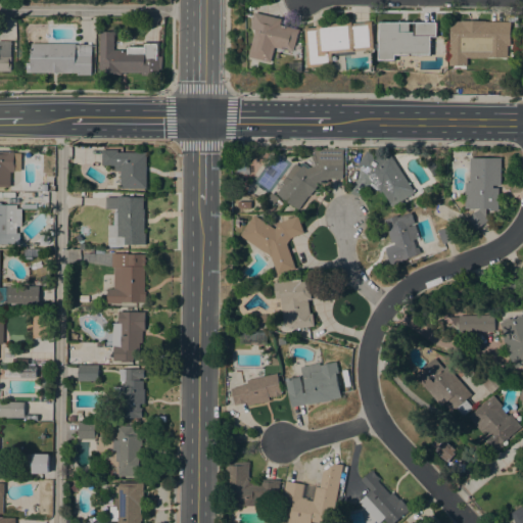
[(282,18),(281,25),(299,29),(294,51),(276,47),(272,62),(249,56),(256,29),(251,28),(255,12),(282,18)]
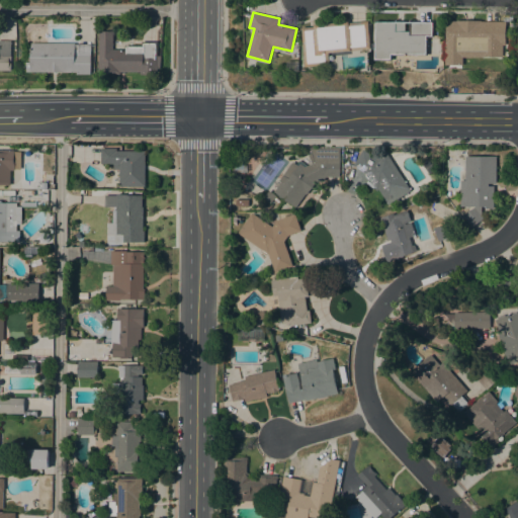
[(375,60),(375,20),(434,20),(434,36),(428,36),(428,55),(413,55),(413,58),(407,58),(407,55),(394,55),(394,60),(375,60)]
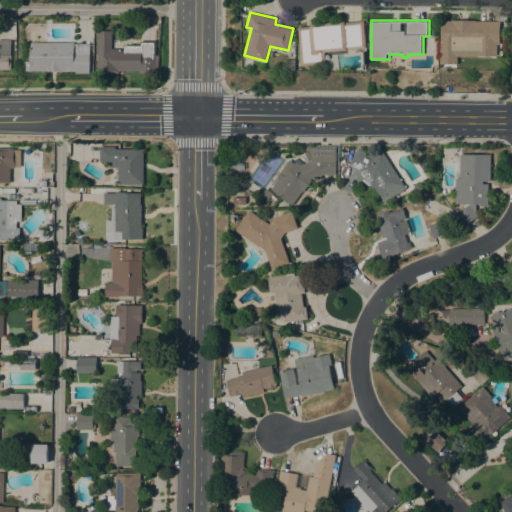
[(441,21),(451,21),(451,20),(475,20),(475,21),(500,21),(499,44),(497,44),(497,56),(479,56),(458,56),(458,64),(440,64),(441,21)]
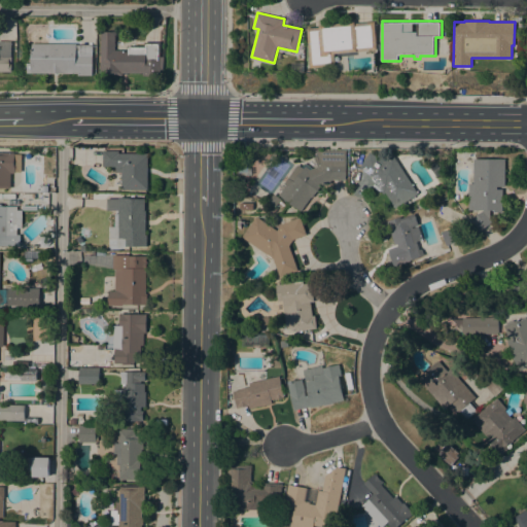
[(319,27),(319,25),(354,22),(355,23),(374,22),(377,49),(335,54),(336,65),(311,68),(307,28),(319,27)]
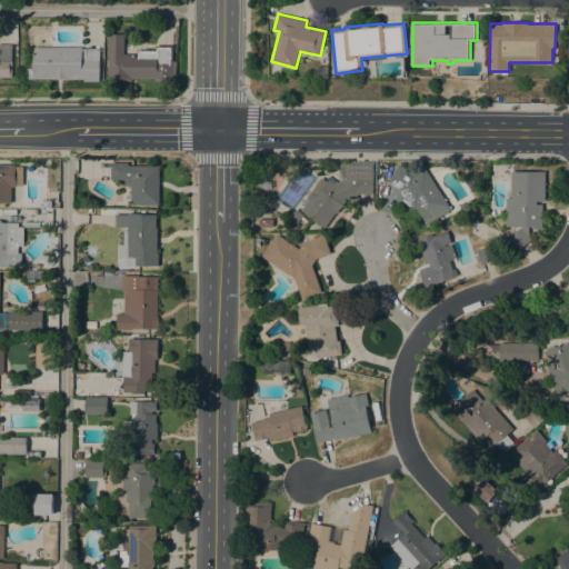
[(176,76),(173,76),(173,81),(155,81),(155,79),(132,79),(132,81),(108,81),(108,76),(108,35),(123,35),(123,55),(137,55),(137,50),(156,50),(156,46),(173,46),(173,61),(177,61),(176,76)]
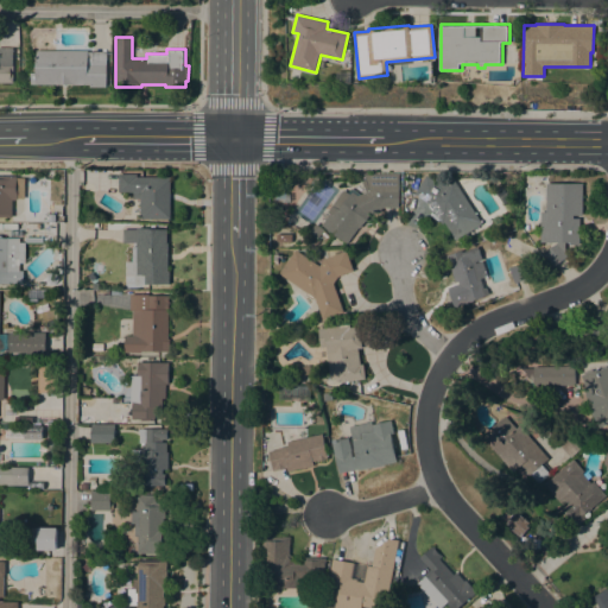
[(0,48),(13,48),(13,65),(14,65),(13,82),(0,82),(0,48)]
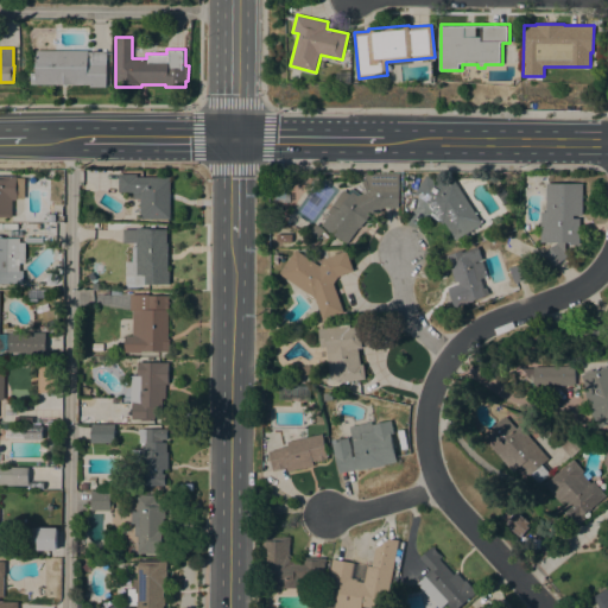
[(36,50),(87,50),(87,51),(106,51),(106,87),(90,87),(90,84),(30,84),(30,73),(36,73),(36,50)]
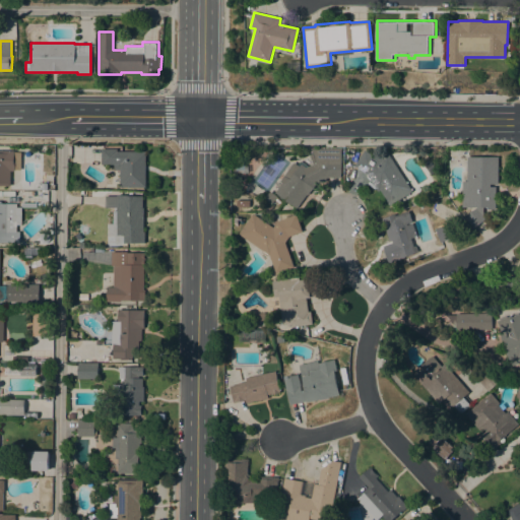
[(101,165),(101,148),(116,148),(116,146),(122,146),(122,151),(145,151),(145,187),(120,187),(120,170),(114,170),(114,165),(110,165),(101,165)]
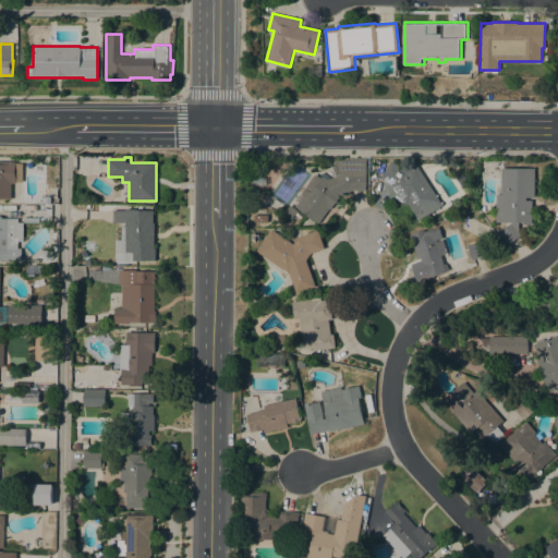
[(340,194),(329,209),(328,208),(318,223),(295,206),(302,196),(300,195),(315,173),(319,177),(323,172),(330,179),(336,176),(332,168),(332,159),(365,159),(365,190),(351,190),(349,191),(350,193),(344,196),(343,194),(341,195),(340,194)]
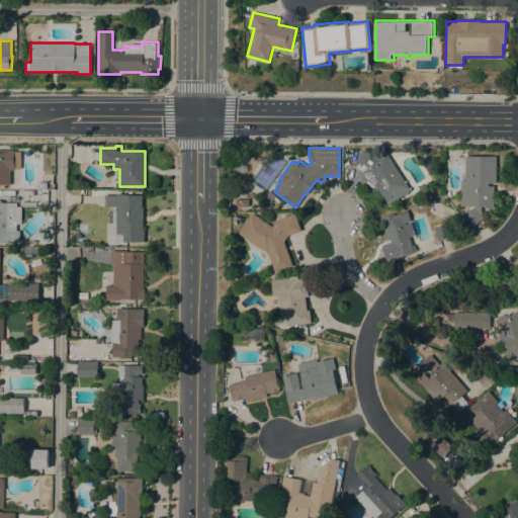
[(353,165),(363,149),(376,158),(386,152),(409,188),(386,202),(378,189),(376,190),(365,173),(353,165)]
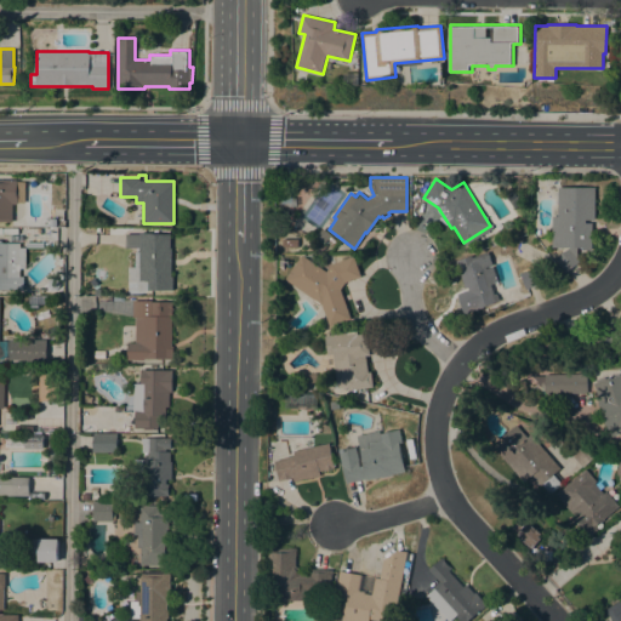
[(0,180),(17,180),(17,189),(18,189),(18,204),(12,204),(12,222),(0,222),(0,180)]
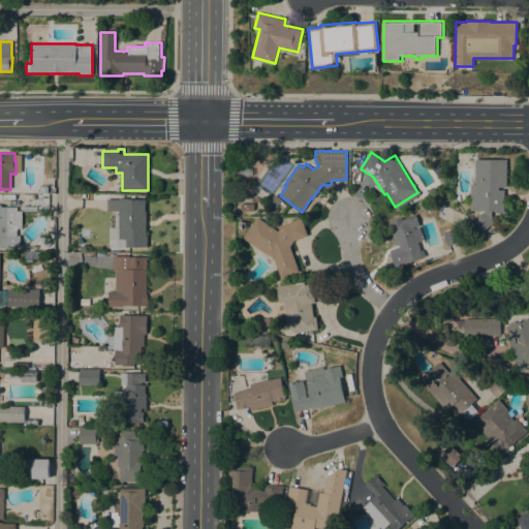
[(470,211),(470,184),(474,184),(475,159),(506,159),(506,187),(502,187),(501,190),(504,190),(504,213),(496,213),(496,211),(492,211),(492,220),(493,223),(481,231),(473,219),(485,211),(470,211)]
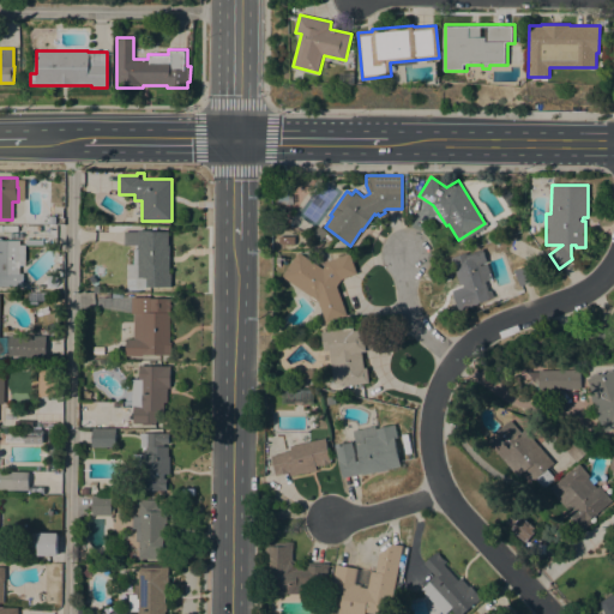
[(500,193),(507,188),(516,202),(509,206),(500,193)]
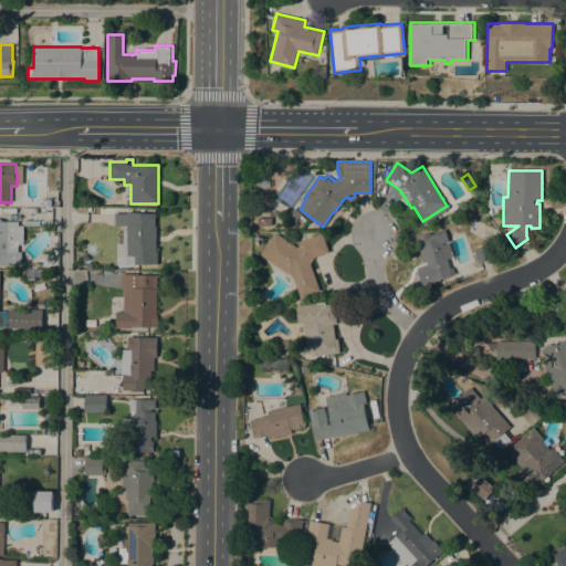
[(301,213),(294,222),(287,217),(294,208),(301,213)]
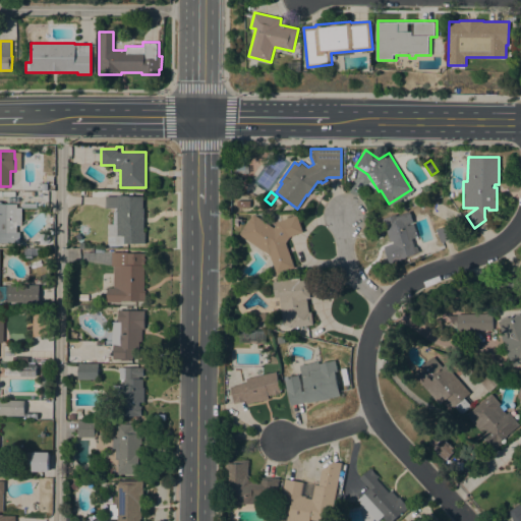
[(116,235),(108,235),(108,224),(113,224),(113,211),(117,211),(117,208),(105,208),(105,195),(117,195),(132,195),(132,196),(142,196),(142,208),(143,208),(143,232),(145,232),(145,243),(116,243),(116,242),(116,235)]
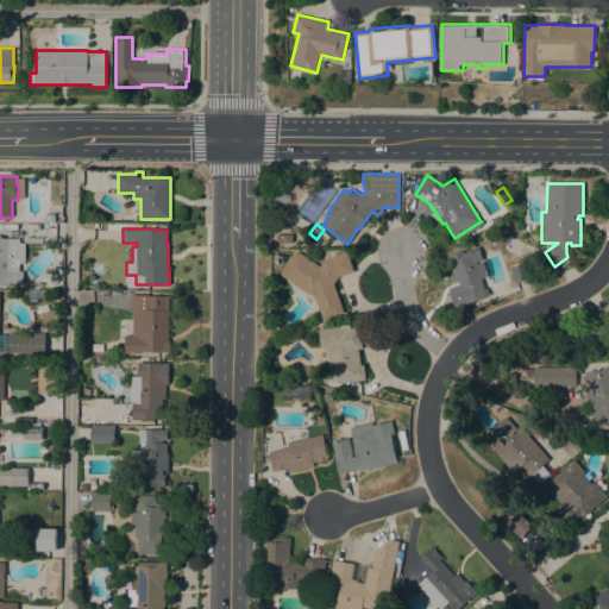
[(19,272),(24,280),(23,281),(22,283),(17,283),(14,283),(14,284),(0,284),(0,236),(1,236),(1,238),(19,238),(19,272)]
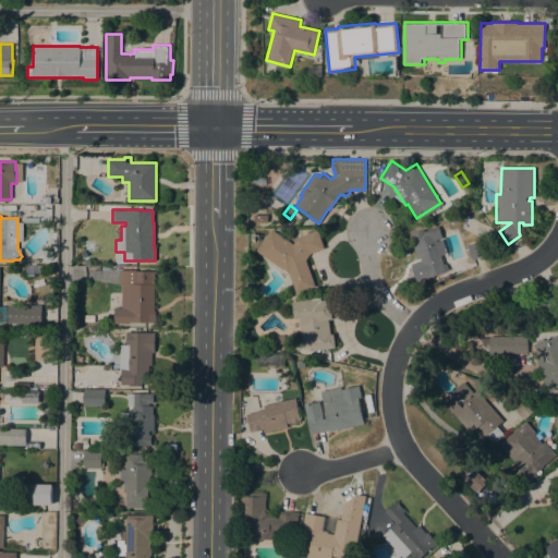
[(256,251),(271,229),(293,244),(298,238),(318,230),(325,249),(310,254),(306,259),(316,288),(296,294),(289,274),(256,251)]
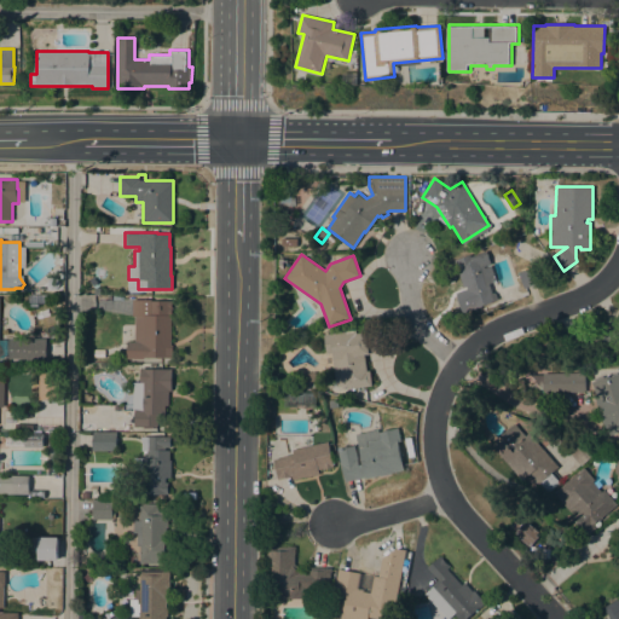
[(496,293),(497,299),(491,301),(492,302),(462,312),(456,293),(467,288),(467,285),(463,287),(455,260),(473,254),(475,261),(481,260),(485,270),(487,268),(496,293)]
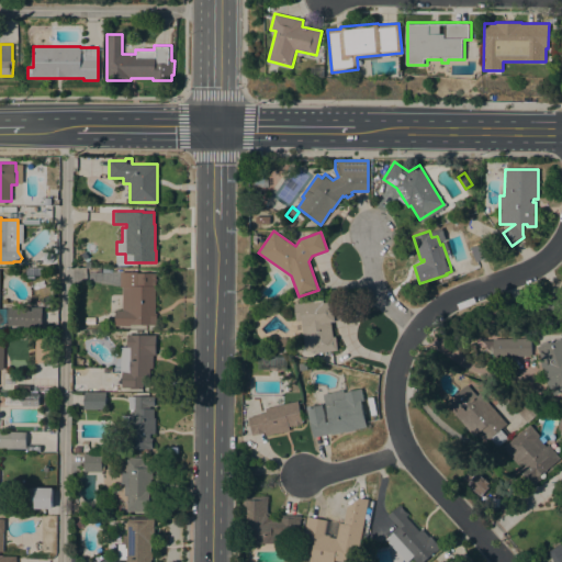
[(485,242),(490,256),(475,261),(471,247),(485,242)]
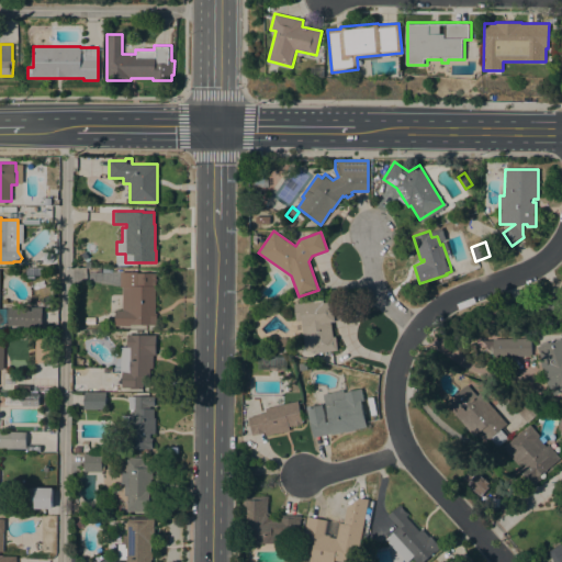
[(122,287),(120,287),(120,272),(137,272),(137,273),(156,273),(156,276),(155,276),(155,278),(157,278),(157,281),(155,281),(155,285),(155,314),(156,314),(157,325),(131,325),(131,326),(115,326),(115,325),(113,325),(113,322),(115,322),(115,311),(122,311),(122,287)]
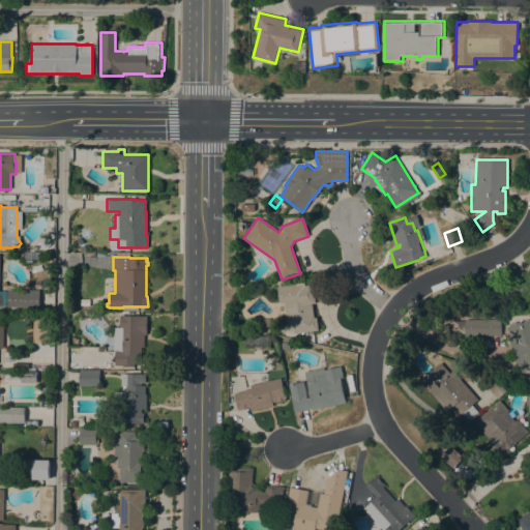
[(514,282),(524,283),(525,281),(529,281),(529,294),(513,292),(514,282)]
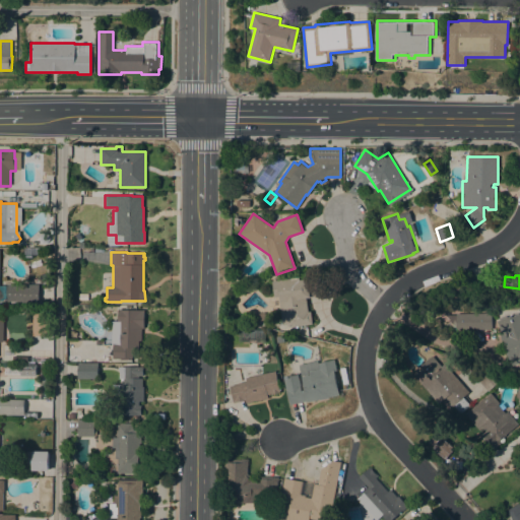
[(272,280),(288,278),(288,280),(307,278),(307,279),(319,278),(321,295),(310,297),(307,298),(308,311),(311,311),(313,324),(288,327),(288,324),(282,325),(278,297),(274,297),(272,280)]
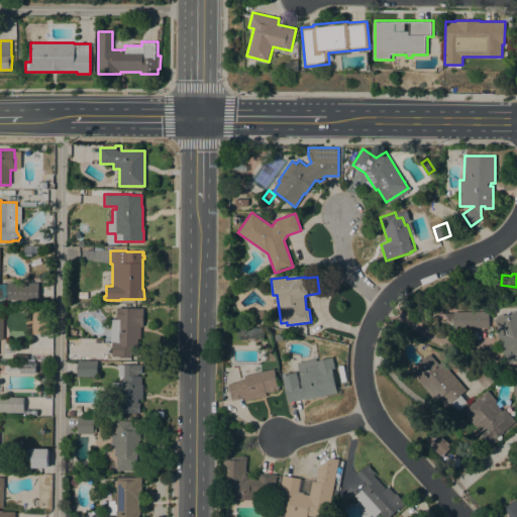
[(38,283),(38,302),(22,301),(22,299),(7,299),(7,282),(38,283)]
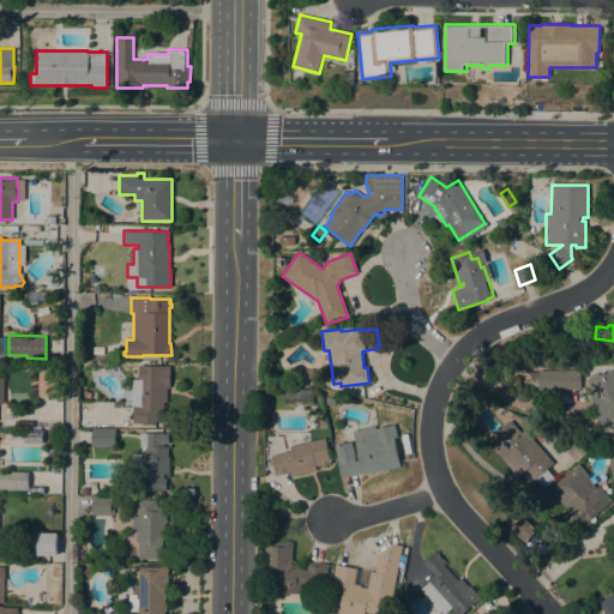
[(139,379),(139,365),(143,365),(143,366),(169,366),(169,387),(167,387),(167,402),(163,402),(163,413),(156,413),(156,422),(143,422),(143,423),(133,423),(133,407),(132,407),(132,379),(139,379)]
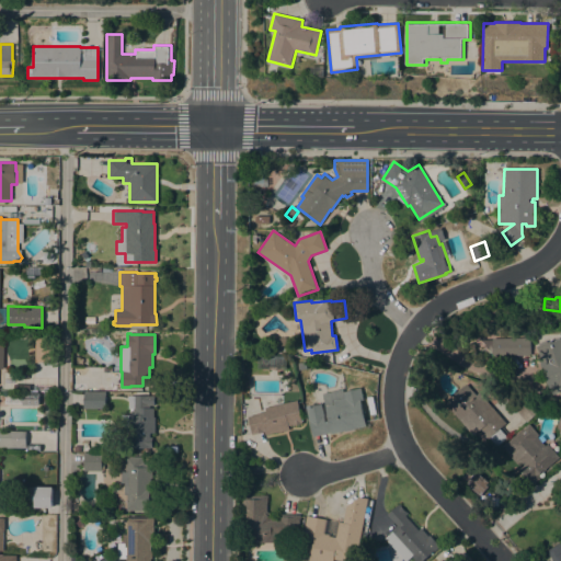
[(53,334),(53,362),(35,362),(35,334),(53,334)]
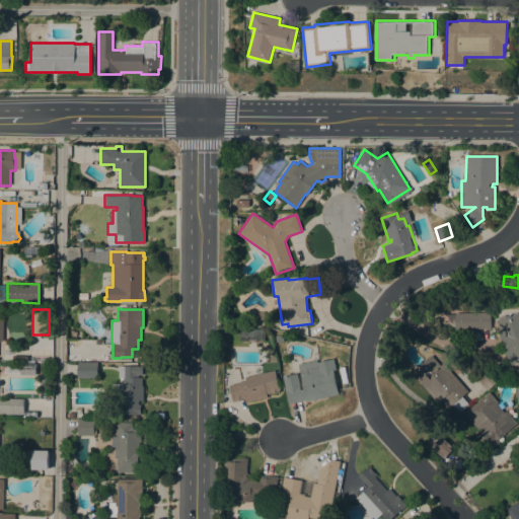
[(518,362),(512,365),(500,332),(502,331),(498,320),(501,319),(500,317),(507,315),(508,316),(510,316),(510,315),(512,314),(513,316),(514,315),(514,314),(518,311),(518,362)]
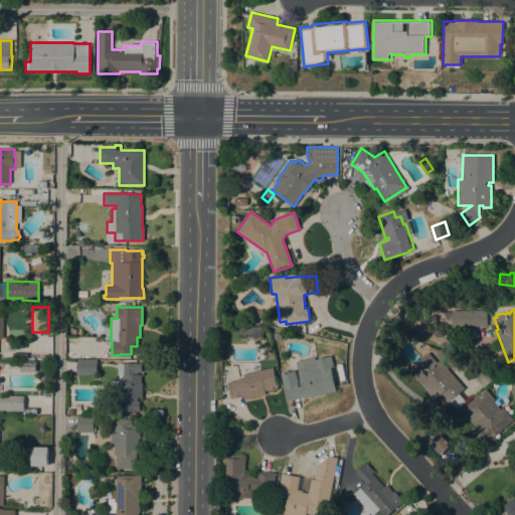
[(455,311),(455,310),(488,310),(488,326),(455,327),(455,326),(445,312),(446,311),(455,311)]
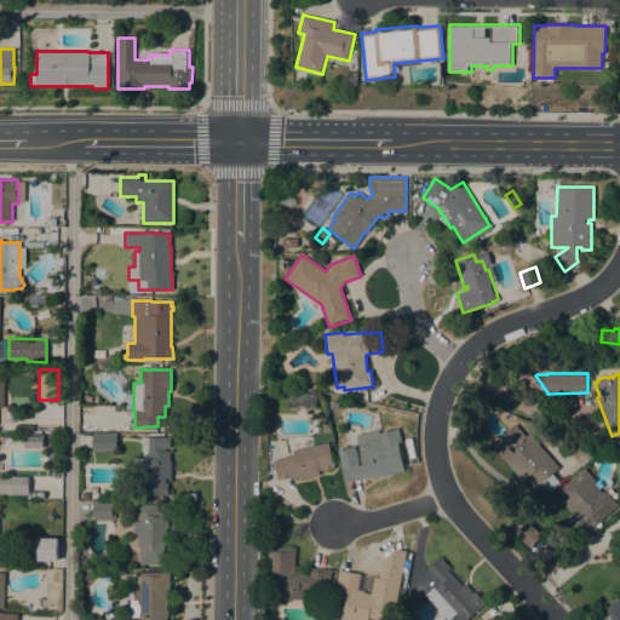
[(561,468),(554,474),(562,483),(551,494),(543,484),(540,486),(532,476),(524,482),(493,445),(517,424),(528,437),(532,434),(561,468)]
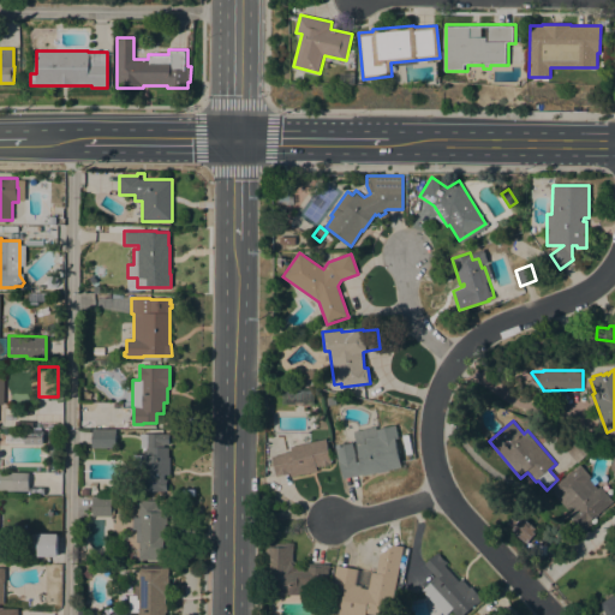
[(335,447),(352,442),(357,463),(360,463),(356,446),(365,443),(365,440),(377,436),(376,430),(395,425),(398,437),(394,439),(401,466),(388,470),(388,471),(371,475),(371,473),(363,476),(362,475),(342,479),(335,447)]
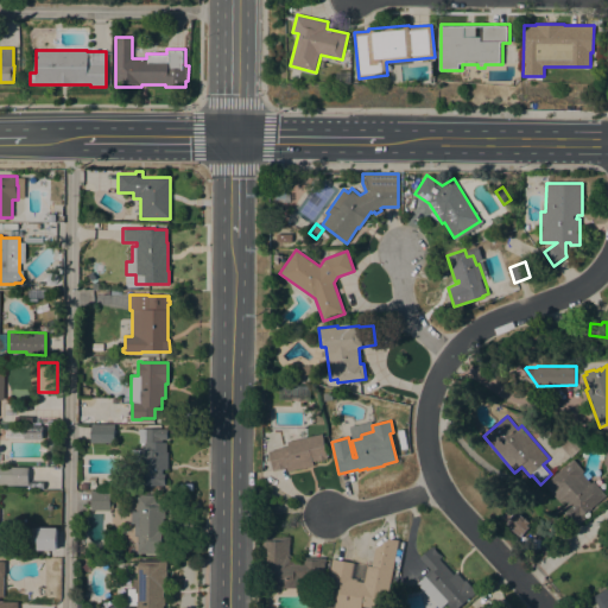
[(114,425),(114,443),(90,443),(90,424),(114,425)]
